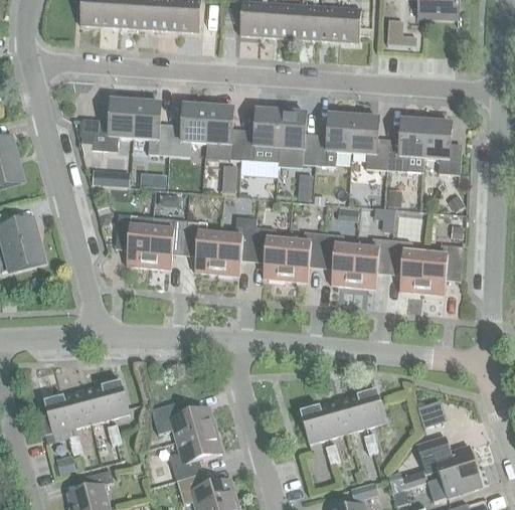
[(100,25),(101,0),(80,0),(79,24),(100,25)]
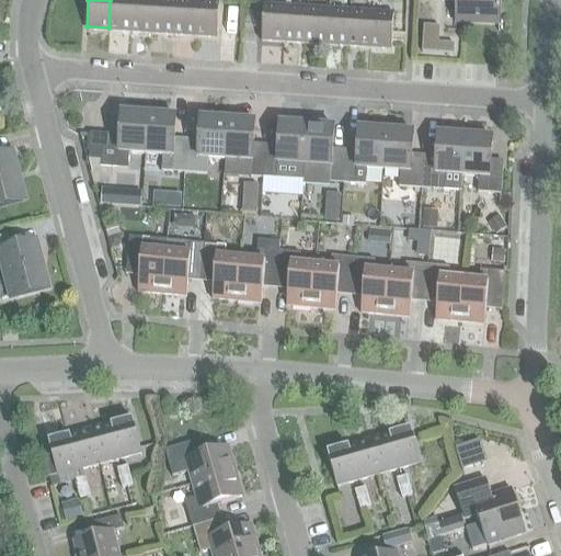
[(110,0),(109,27),(129,29),(132,0),(110,0)]
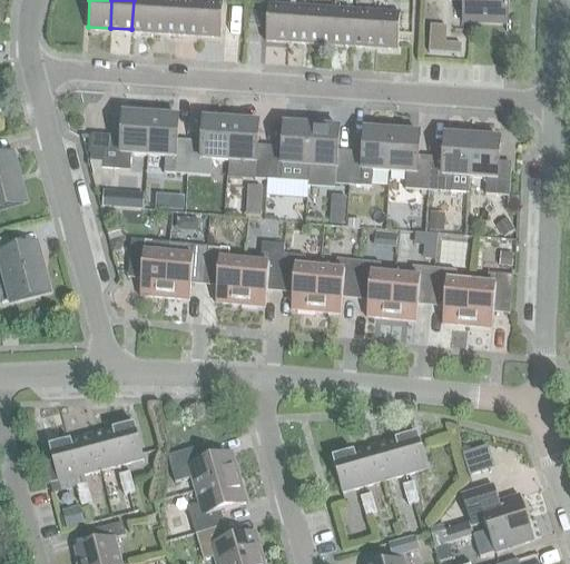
[(154,30),(156,0),(134,0),(131,29),(154,30)]
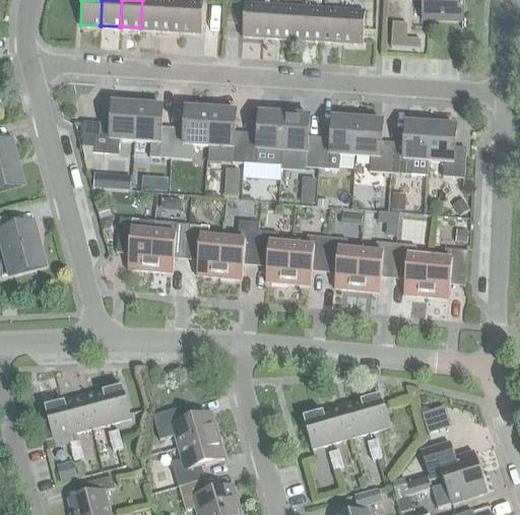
[(142,0),(140,27),(160,28),(163,0),(142,0)]
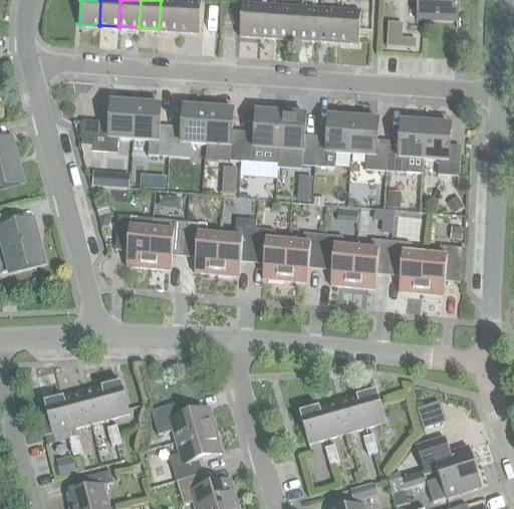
[(179,29),(181,0),(161,0),(159,28),(179,29)]
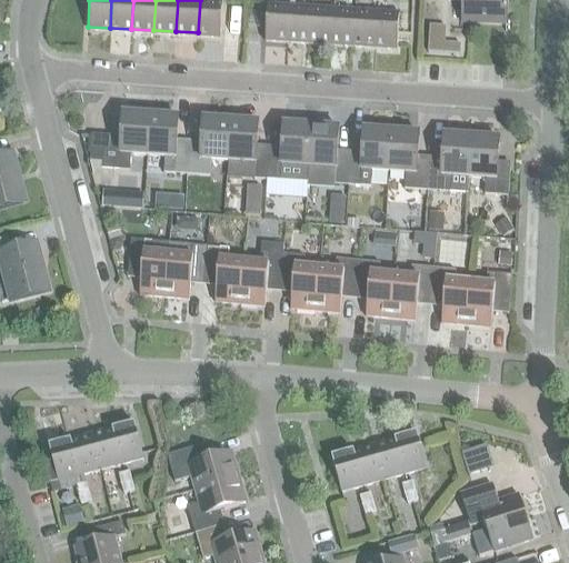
[(200,0),(198,32),(220,33),(221,0),(200,0)]
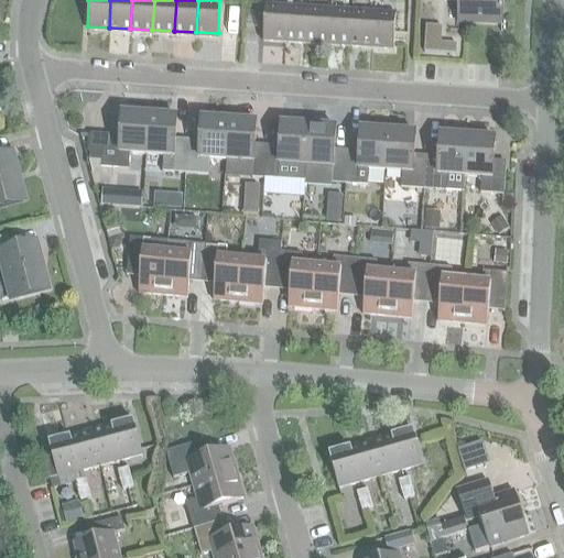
[(458,0),(457,18),(501,20),(502,0),(458,0)]
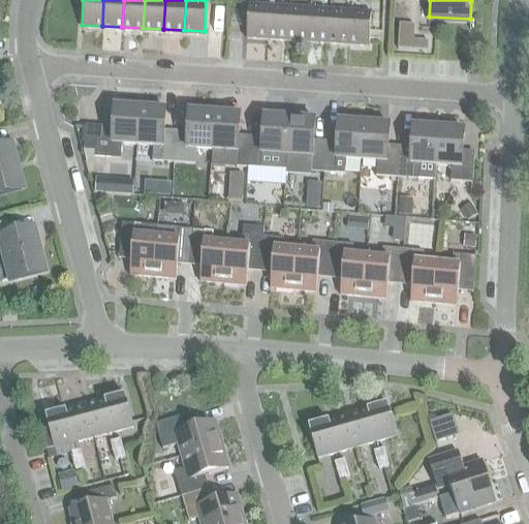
[(266,36),(269,2),(248,1),(246,34),(266,36)]
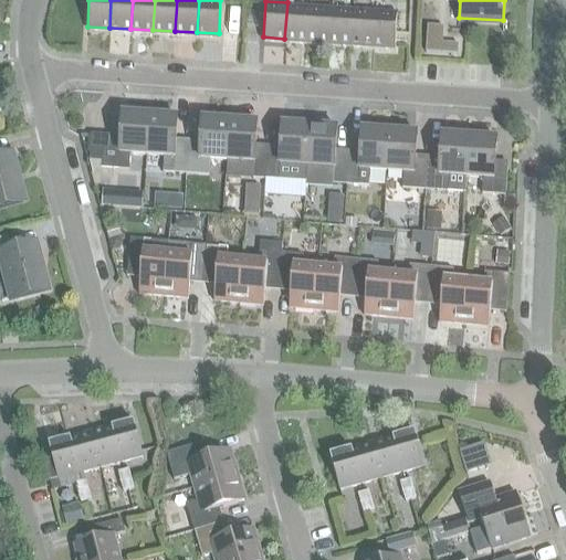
[(287,2),(284,39),(306,40),(308,3),(287,2)]
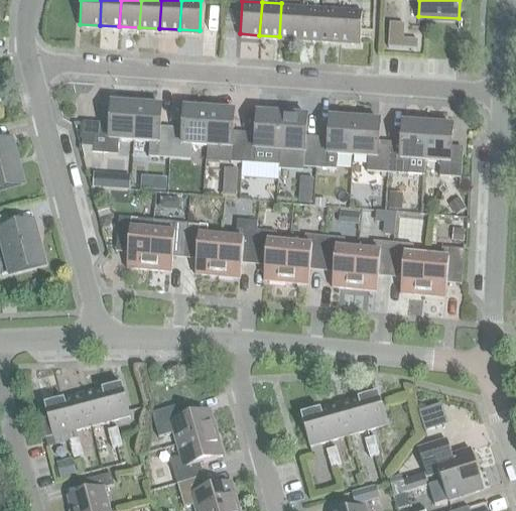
[(301,5),(281,3),(279,36),(299,37),(301,5)]
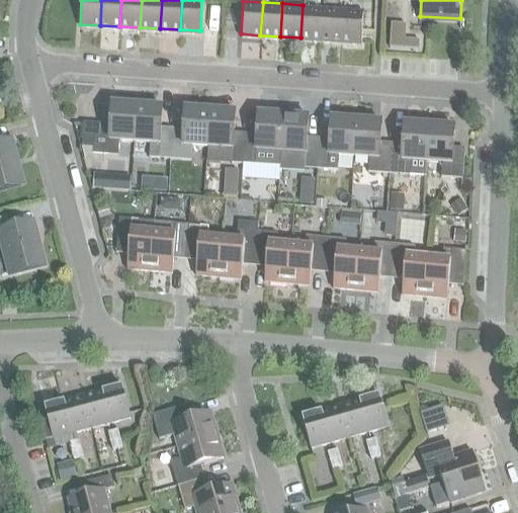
[(321,39),(323,6),(303,5),(300,37),(321,39)]
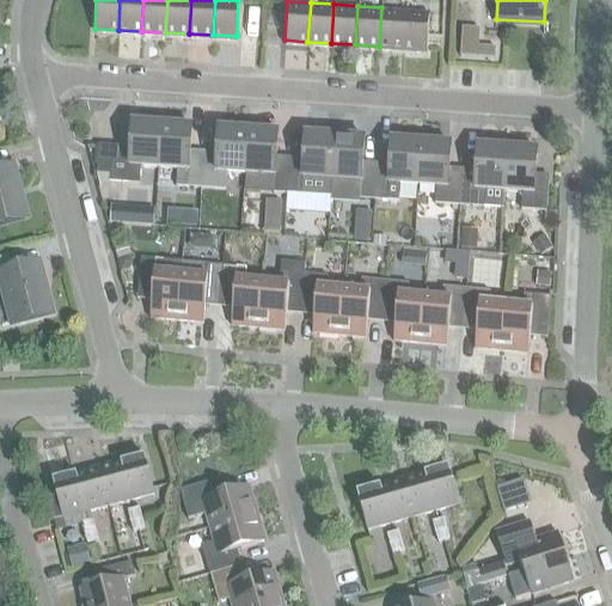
[(381,7),(379,47),(402,48),(405,8),(381,7)]
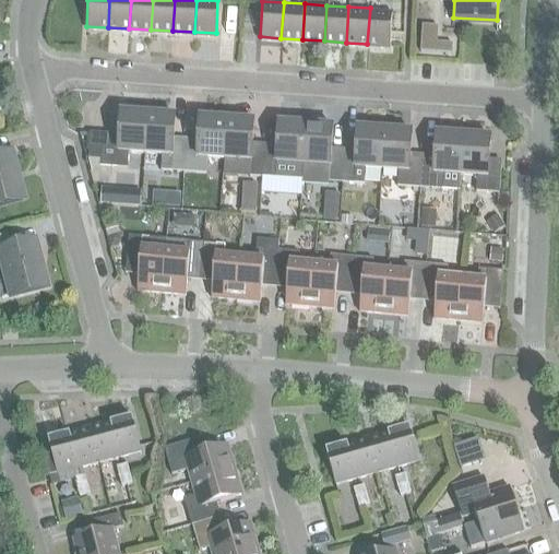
[(370,8),(367,44),(389,45),(391,10),(370,8)]
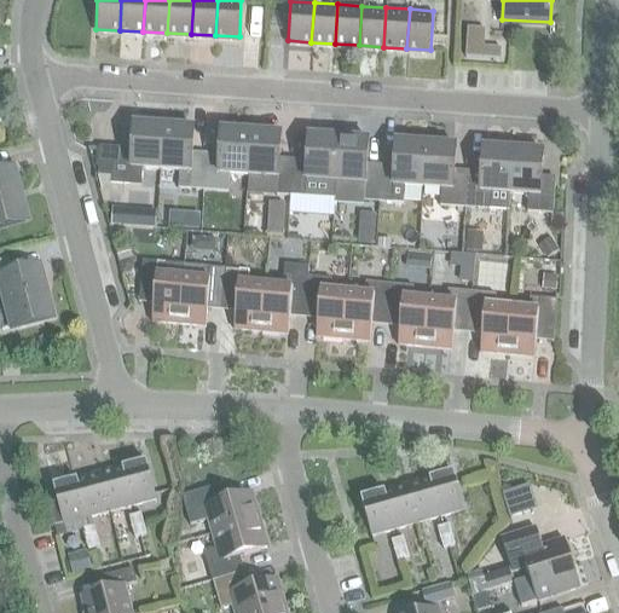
[(482,44),(482,53),(499,55),(499,45),(482,44)]
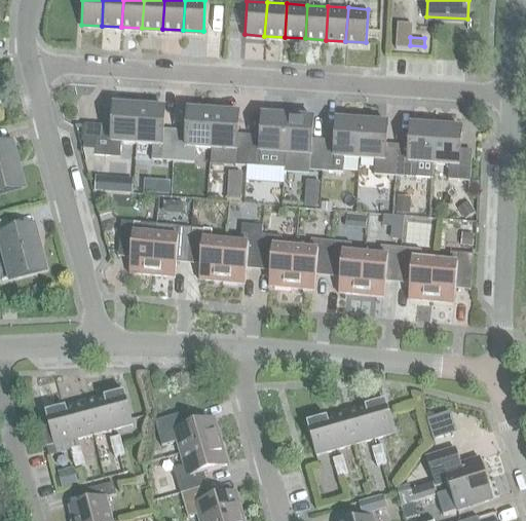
[(120,140),(136,141),(139,104),(113,102),(111,128),(95,126),(94,152),(119,154),(120,140)]
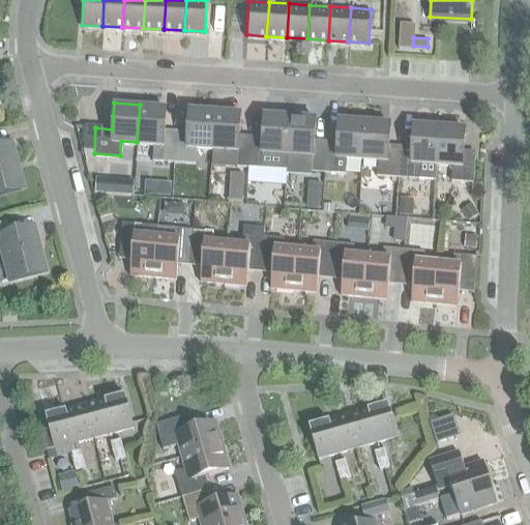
[(166,106),(140,105),(137,142),(153,143),(152,157),(162,158),(173,159),(175,134),(164,133),(166,106)]
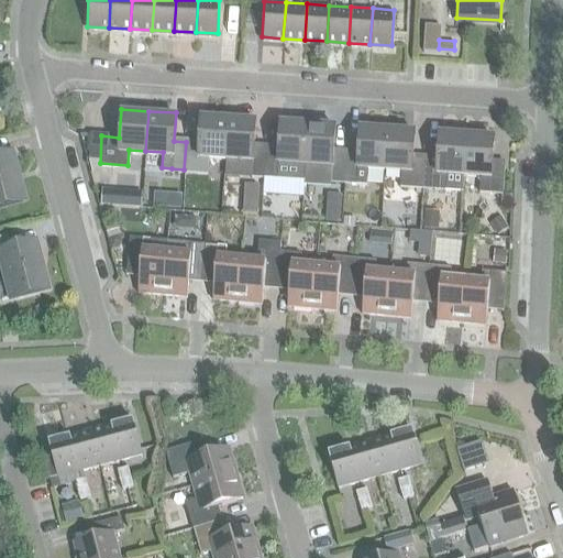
[(198,142),(186,142),(184,170),(197,170),(198,154),(224,156),(228,117),(200,115),(198,142)]
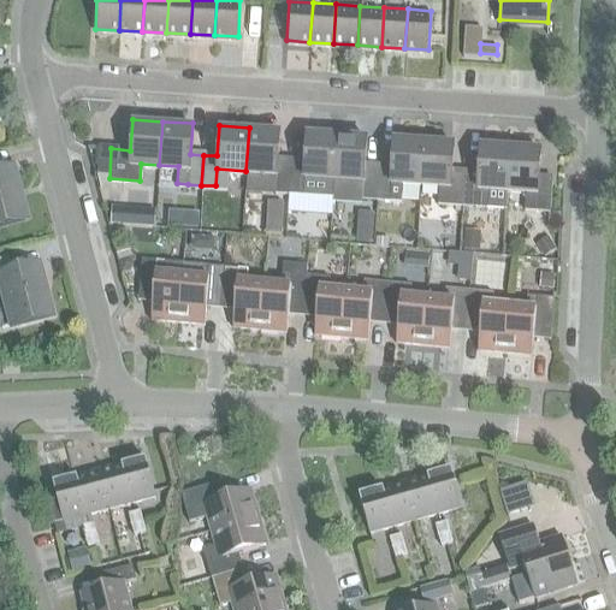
[(274,190),(289,190),(290,161),(277,160),(279,129),(249,128),(246,171),(276,172),(274,190)]
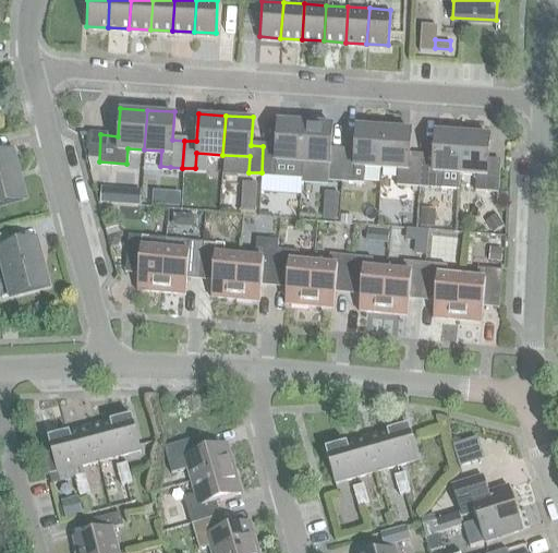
[(275,158),(302,160),(304,121),(277,119),(276,146),(263,146),(262,172),(274,173),(275,158)]
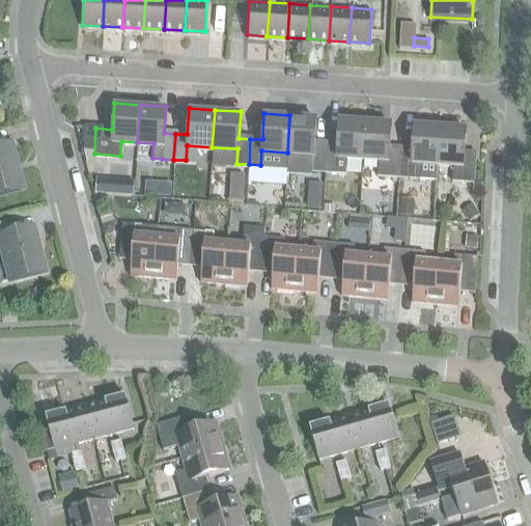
[(315,116),(289,115),(287,153),(286,167),(311,169),(324,169),(326,143),(314,143),(314,140),(314,135),(315,116)]
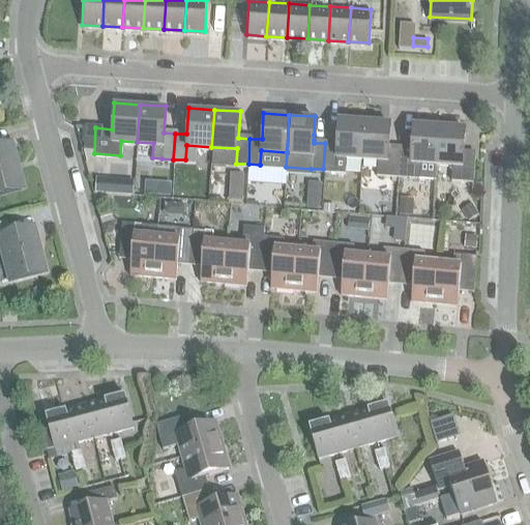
[(335,155),(361,156),(364,119),(337,118),(336,144),(325,143),(323,169),(335,170),(335,155)]
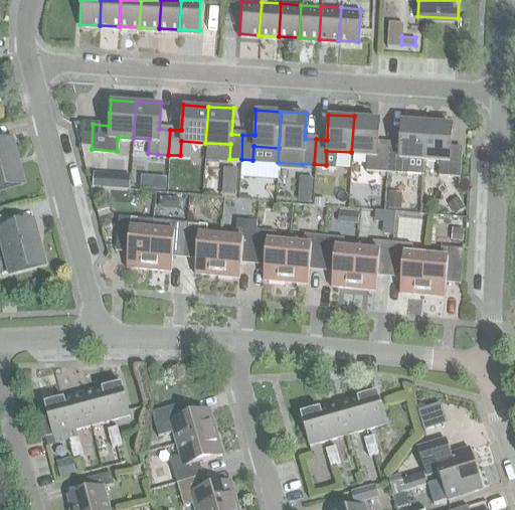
[(366,168),(386,169),(388,144),(377,143),(379,118),(354,116),(351,152),(367,153),(366,168)]
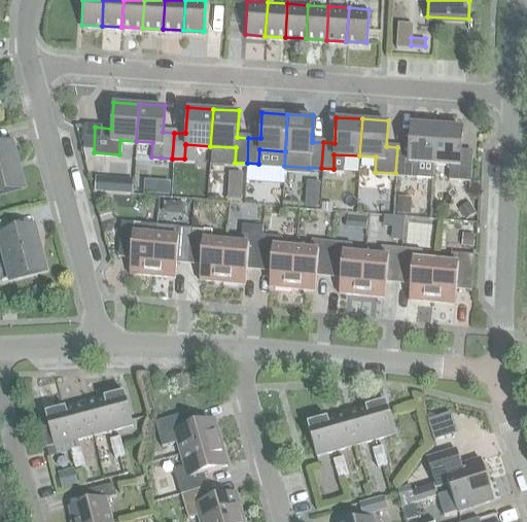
[(433,161),(436,124),(411,123),(408,148),(397,147),(395,173),(432,176),(433,161)]
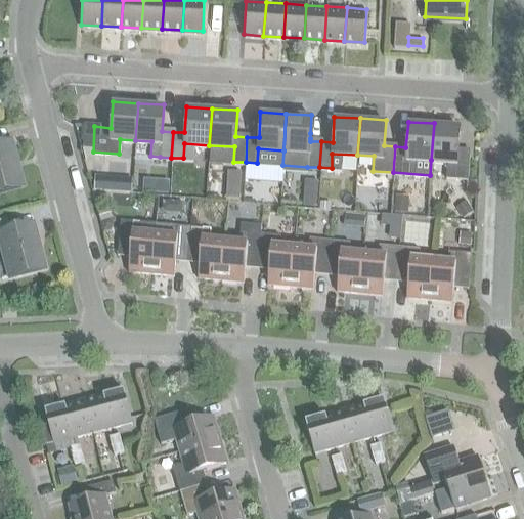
[(460,125),(434,123),(431,160),(447,161),(446,176),(468,177),(469,152),(457,150),(460,125)]
